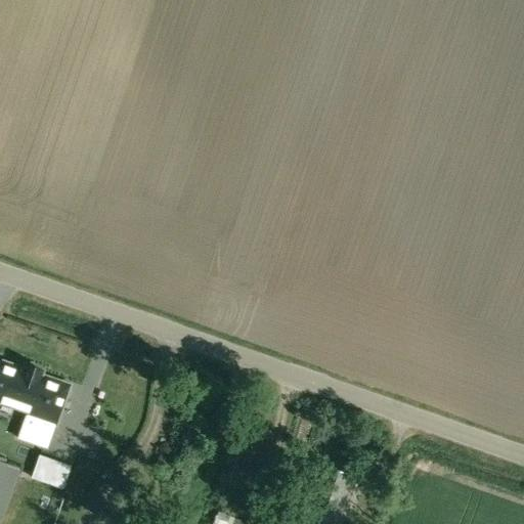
[(0,400),(51,419),(53,412),(54,413),(66,383),(36,373),(38,367),(22,362),(19,367),(0,360),(0,400)]
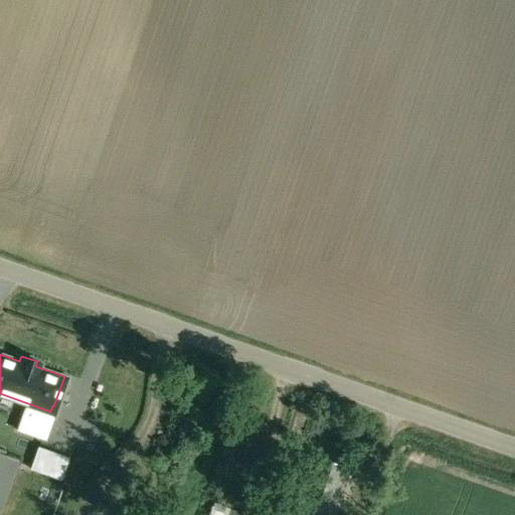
[(0,514),(20,459),(4,454),(6,449),(0,446),(0,514)]
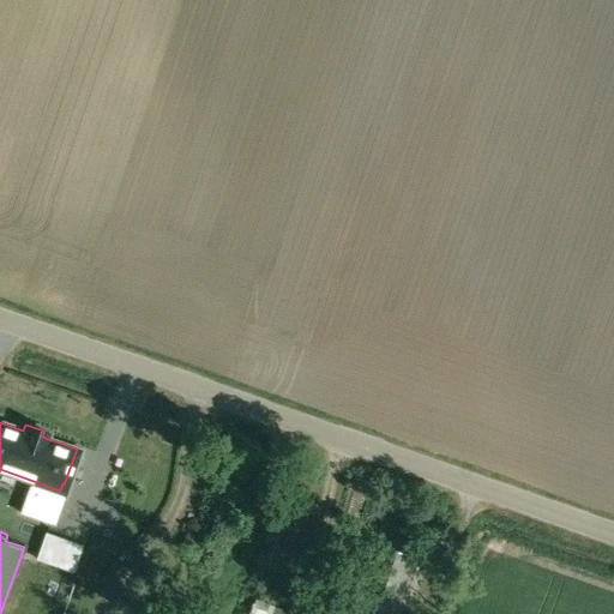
[(46,533),(36,559),(54,566),(65,539),(46,533)]
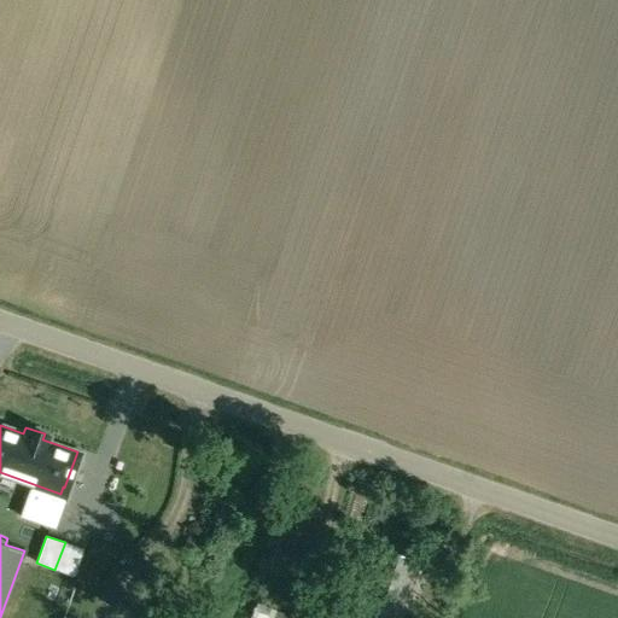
[(250,617),(291,617),(292,617),(256,602),(250,617)]
